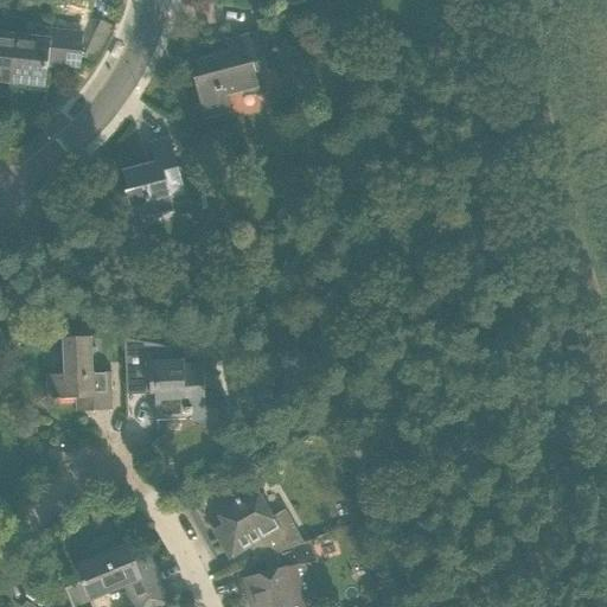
[(0,82),(12,84),(17,36),(0,33),(0,30),(1,24),(0,24),(0,82)]
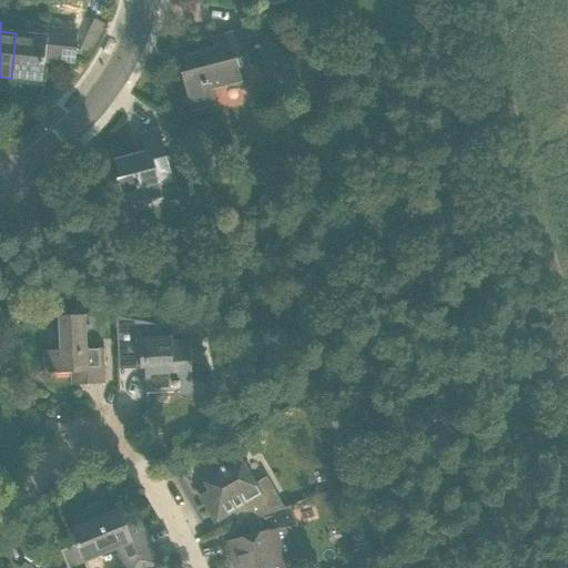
[(16,33),(11,79),(42,81),(44,61),(75,64),(79,31),(32,27),(32,36),(16,33)]
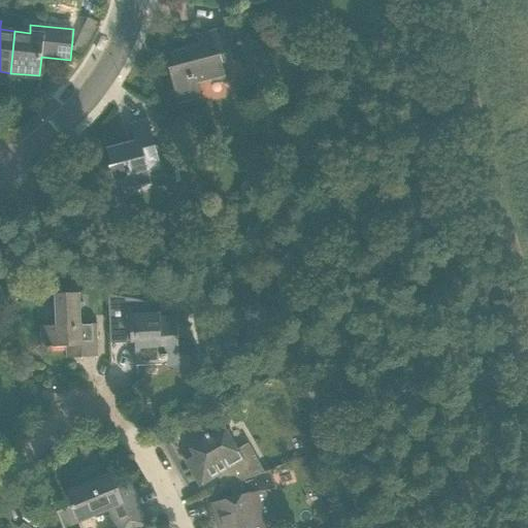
[(167,68),(173,89),(176,103),(200,97),(196,84),(225,76),(222,63),(233,60),(225,27),(195,35),(198,45),(169,53),(173,67),(167,68)]
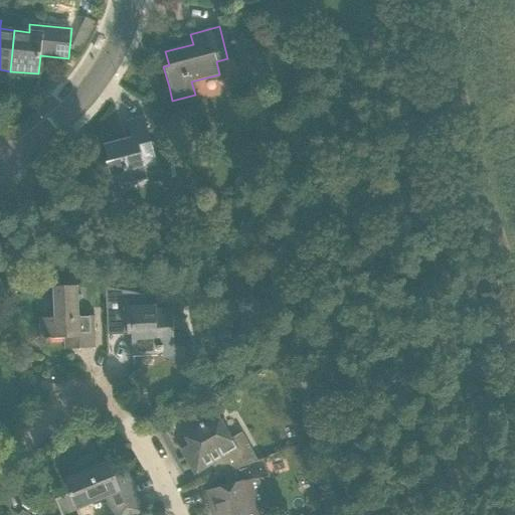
[(131,138),(104,145),(109,161),(106,162),(114,192),(115,192),(148,183),(148,180),(160,177),(157,164),(144,117),(143,117),(126,121),(131,138)]
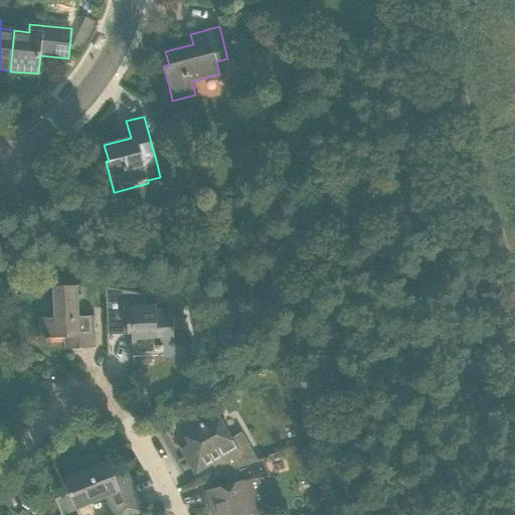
[(63,338),(63,350),(96,348),(94,316),(78,317),(77,286),(52,288),(53,303),(37,304),(39,340),(45,339),(45,341),(50,341),(50,339),(63,338)]
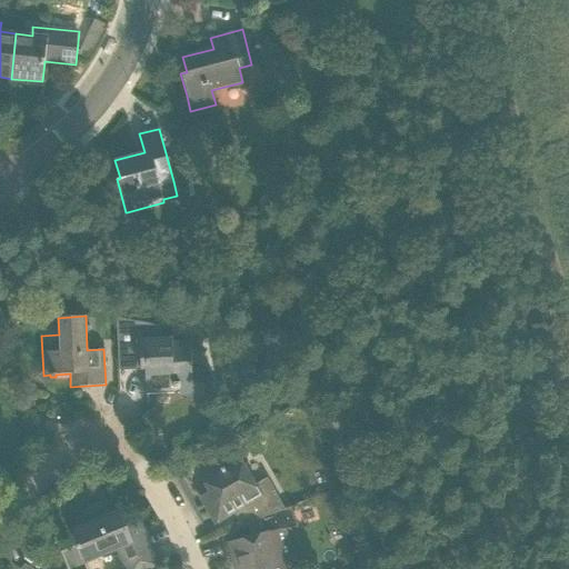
[(116,318),(118,371),(145,370),(146,389),(180,388),(180,383),(192,383),(191,342),(172,342),(172,338),(153,339),(153,325),(116,318)]
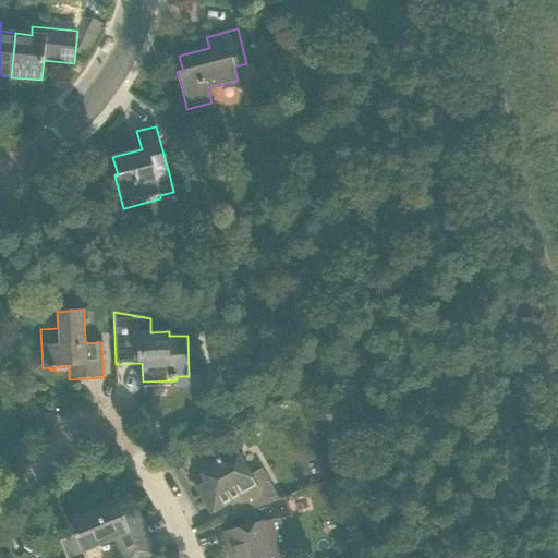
[(243,513),(256,508),(279,499),(261,468),(250,474),(235,452),(221,461),(215,451),(195,463),(207,482),(196,488),(211,512),(234,499),(243,513)]
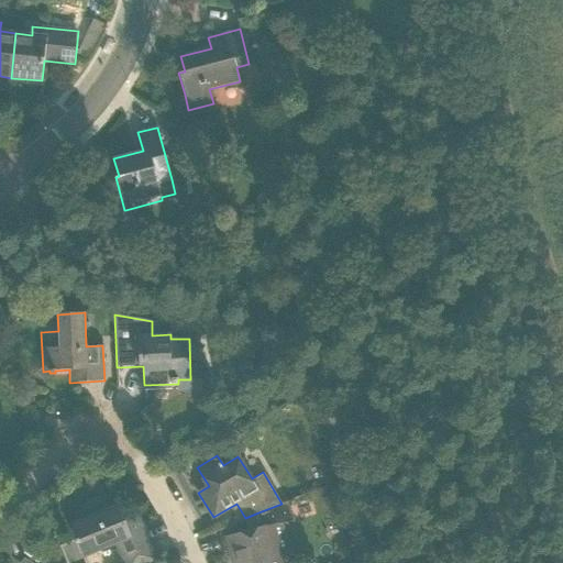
[(263,528),(227,538),(231,554),(236,553),(239,562),(285,562),(283,553),(290,551),(283,525),(295,521),(289,503),(283,505),(282,504),(258,512),(263,528)]
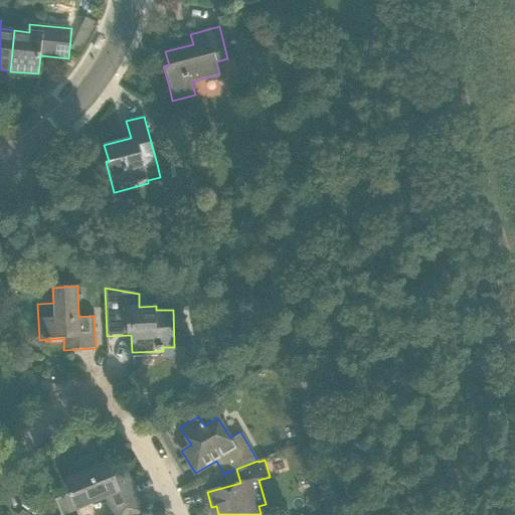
[(55,500),(60,514),(78,514),(76,508),(107,496),(115,514),(132,514),(133,514),(142,511),(125,471),(113,476),(108,464),(63,482),(68,494),(55,500)]
